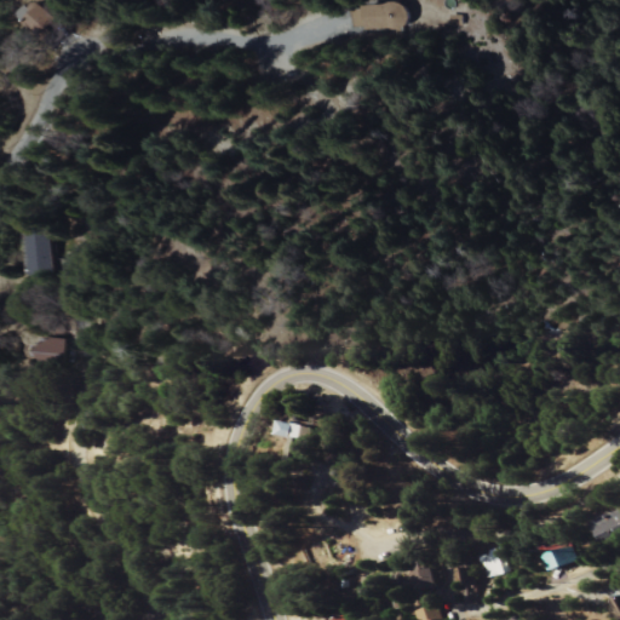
[(27,17),(42,38),(63,22),(46,1),(27,17)]
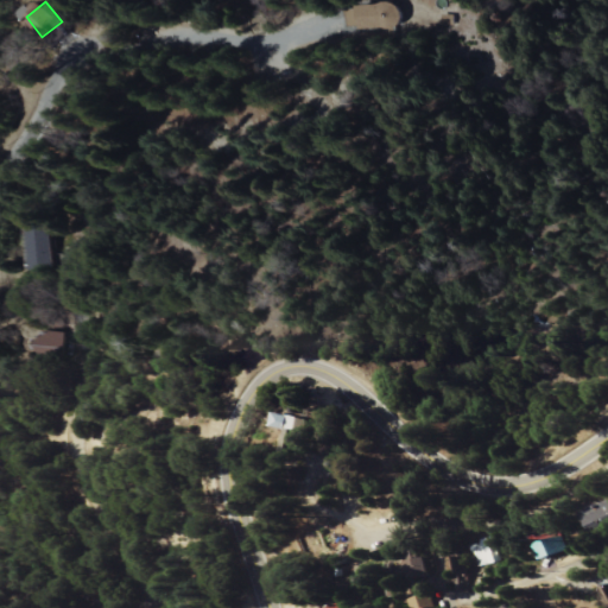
[(56,272),(57,228),(40,228),(39,271),(56,272)]
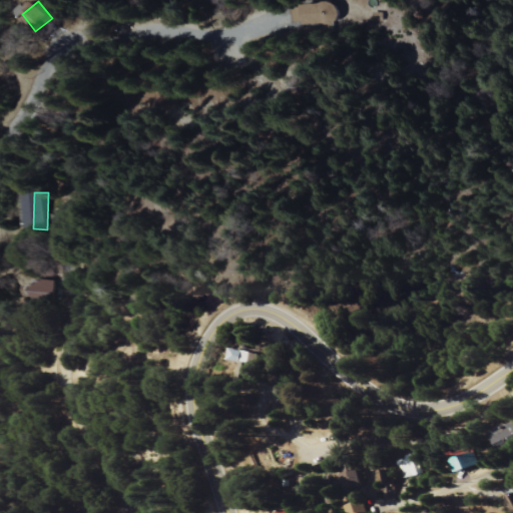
[(37,301),(54,301),(54,281),(37,280),(37,301)]
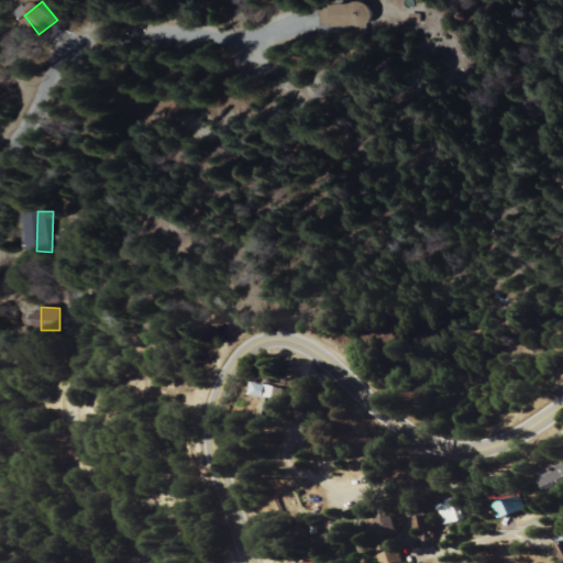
[(265,417),(274,420),(279,399),(288,403),(291,390),(262,383),(258,395),(269,398),(265,417)]
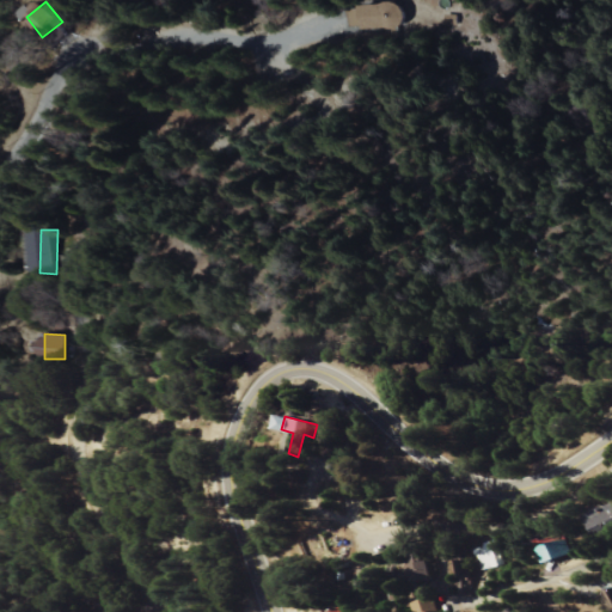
[(594,539),(611,531),(611,506),(586,516),(594,539)]
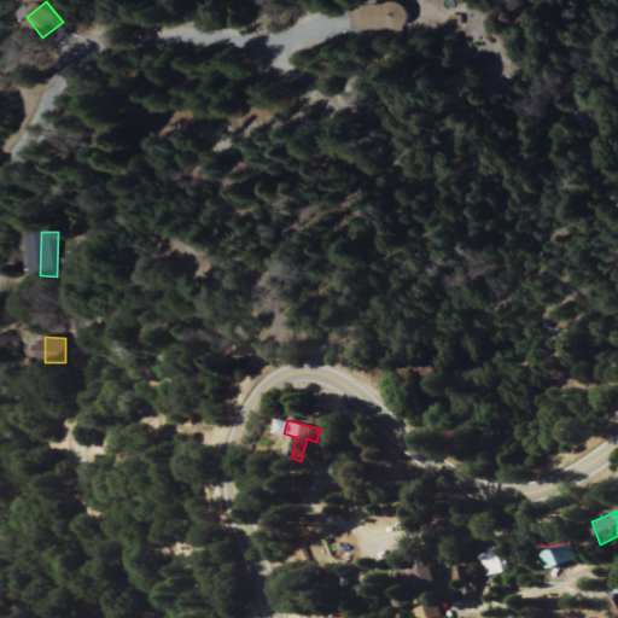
[(483,576),(505,572),(502,558),(509,557),(508,547),(479,552),(483,576)]
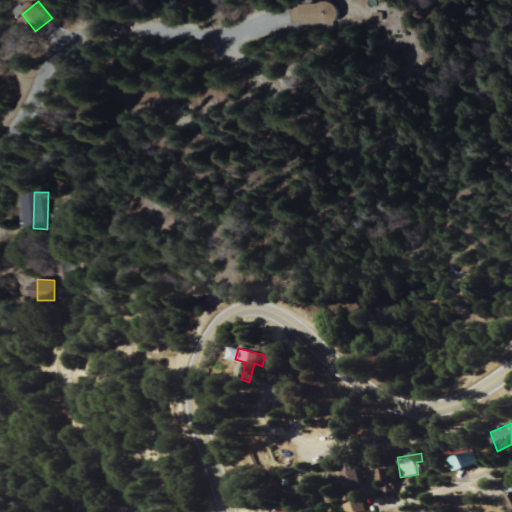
[(466,458),(449,459),(450,472),(468,470),(466,458)]
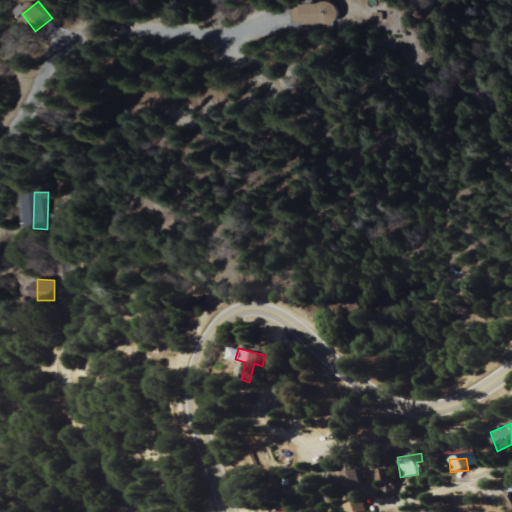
[(346,487),(361,487),(360,464),(345,464),(346,487)]
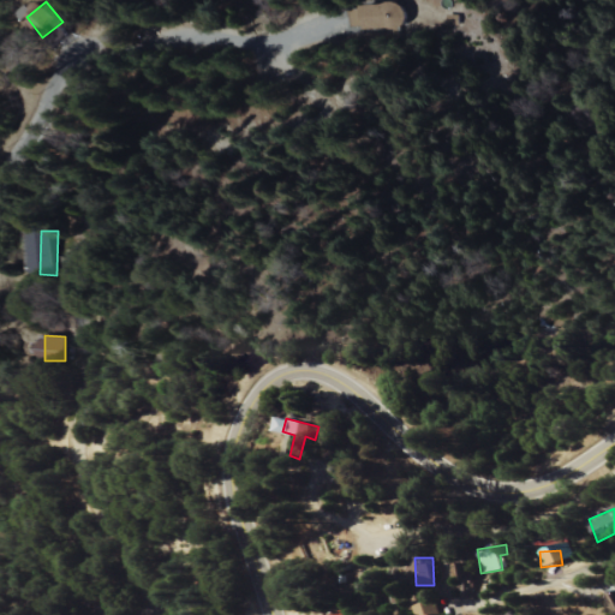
[(454,565),(457,595),(470,595),(467,563),(454,565)]
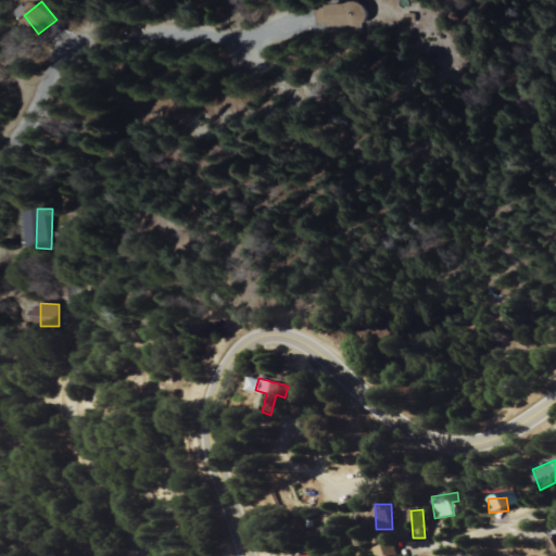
[(401,555),(397,543),(379,548),(381,555),(401,555)]
